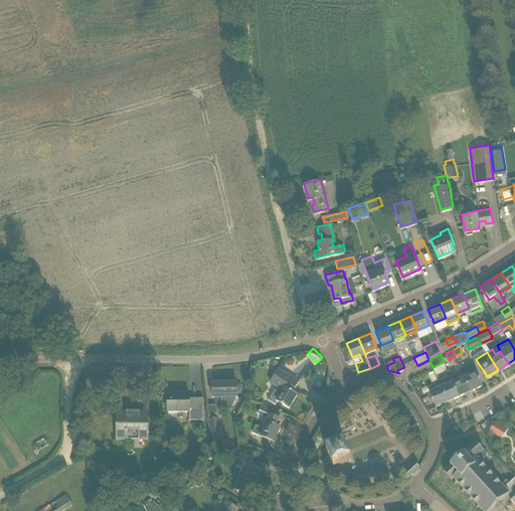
[(406,372),(411,369),(417,365),(413,357),(402,363),(404,367),(406,372)]
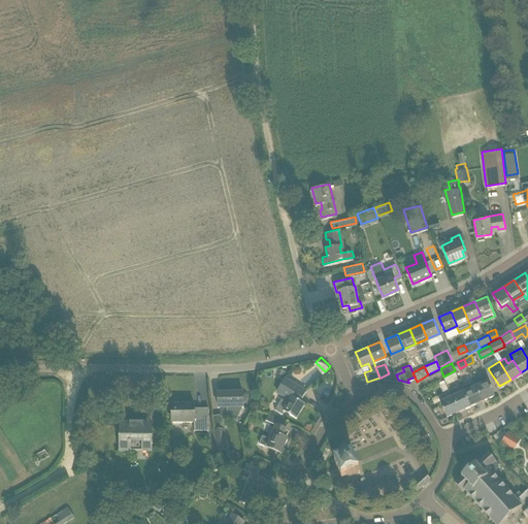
[(422,379),(422,380),(423,380),(426,386),(443,377),(440,368),(428,374),(422,379)]
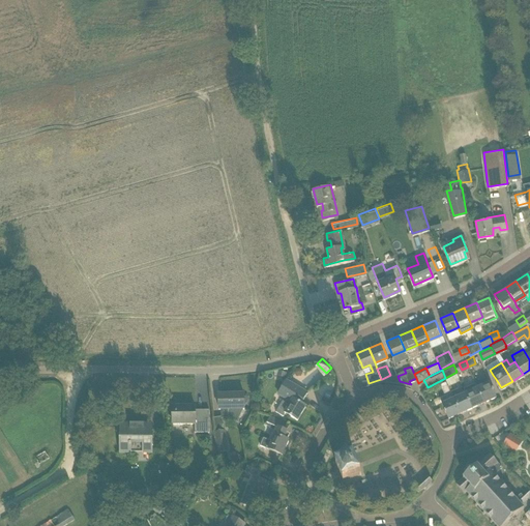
[(285,410),(297,417),(305,403),(301,401),(306,390),(286,378),(278,390),(291,399),(289,402),(282,398),(275,409),(283,413),(285,410)]
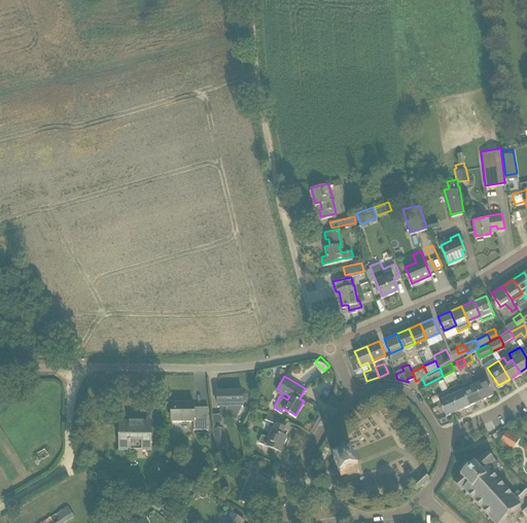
[(477,376),(472,378),(482,397),(493,392),(486,377),(479,380),(477,376)]
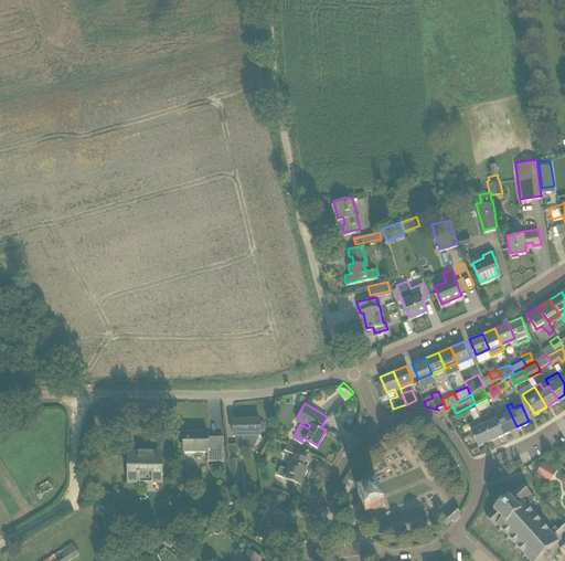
[(507,411),(496,415),(503,432),(516,426),(507,405),(504,406),(507,411)]
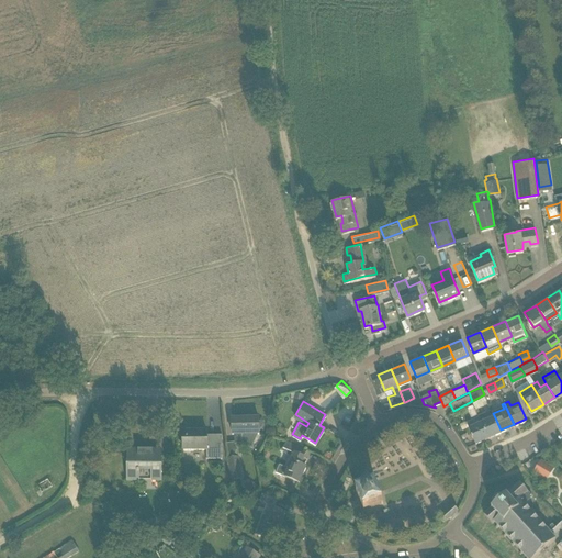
[(485,410),(478,413),(489,435),(501,430),(493,413),(487,416),(485,410)]
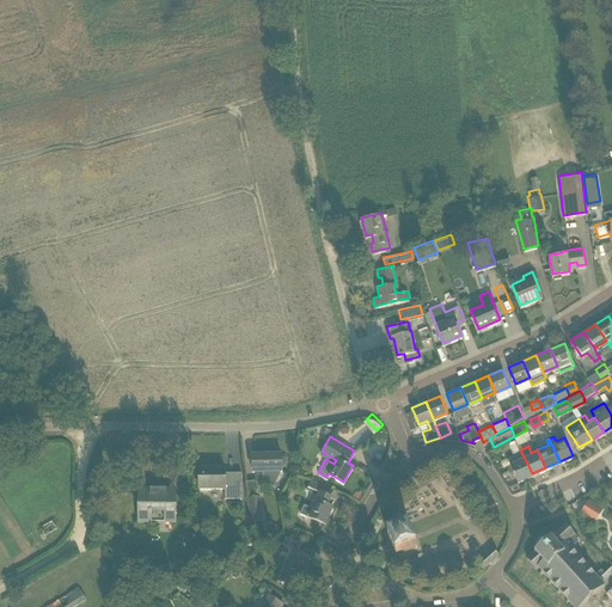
[(273,452),(252,452),(252,470),(255,470),(256,479),(268,479),(274,483),(281,468),(282,468),(282,466),(287,457),(282,454),(282,452),(277,452),(274,449),(273,452)]
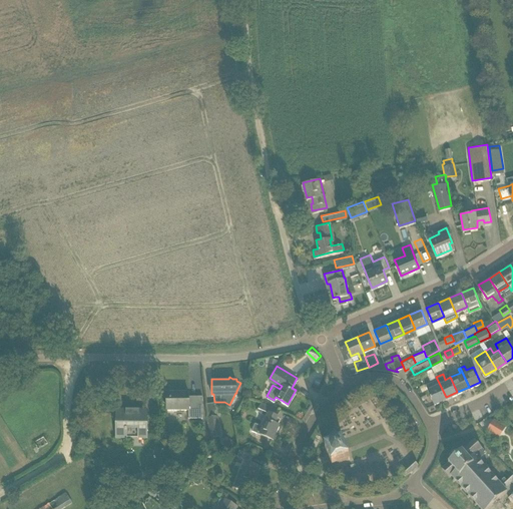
[(446,397),(436,377),(436,378),(425,383),(431,394),(430,395),(431,397),(432,397),(434,403),(446,397)]
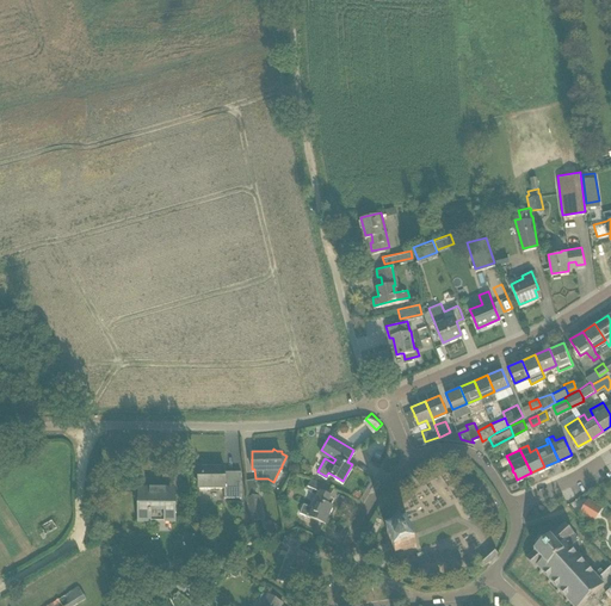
[(224,495),(233,495),(241,495),(241,469),(233,469),(233,474),(224,474),(224,464),(199,464),(199,476),(199,486),(224,486),(224,495)]
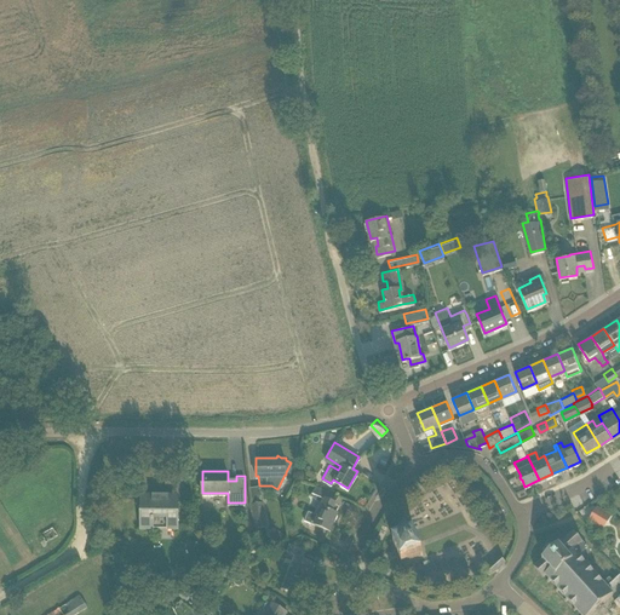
[(314,522),(329,529),(337,511),(332,509),(336,500),(334,500),(338,493),(315,483),(310,493),(320,500),(315,512),(308,509),(304,517),(314,521),(314,522)]
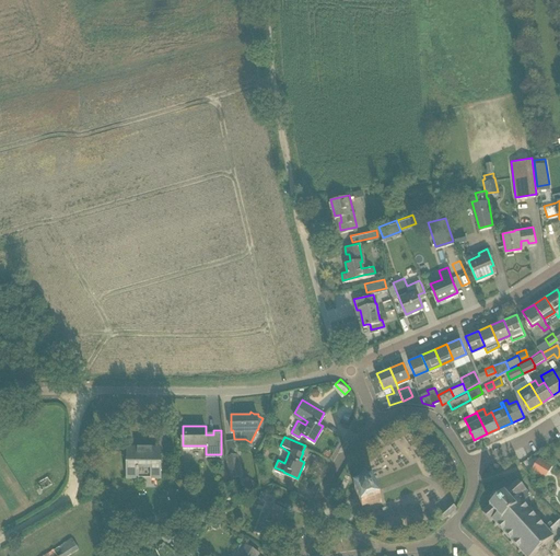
[(127,475),(160,475),(161,446),(128,444),(127,475)]
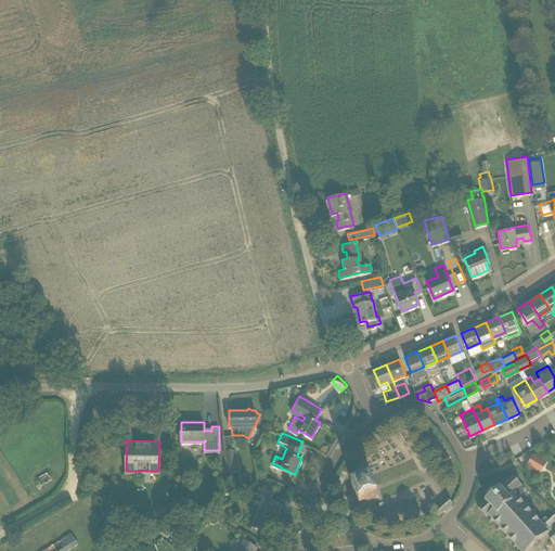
[(226,449),(229,472),(237,470),(234,448),(226,449)]
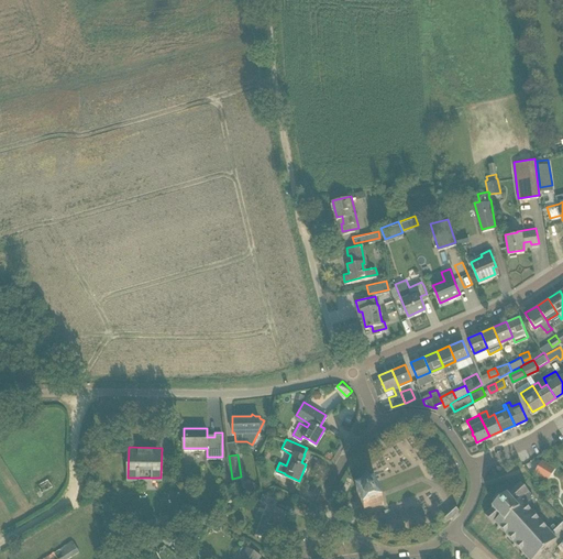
[(541,460),(538,466),(550,473),(553,468),(541,460)]
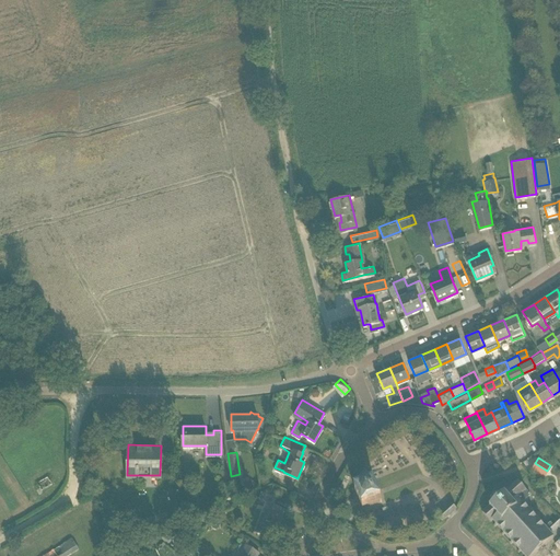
[(37,479),(42,487),(51,482),(48,473),(37,479)]
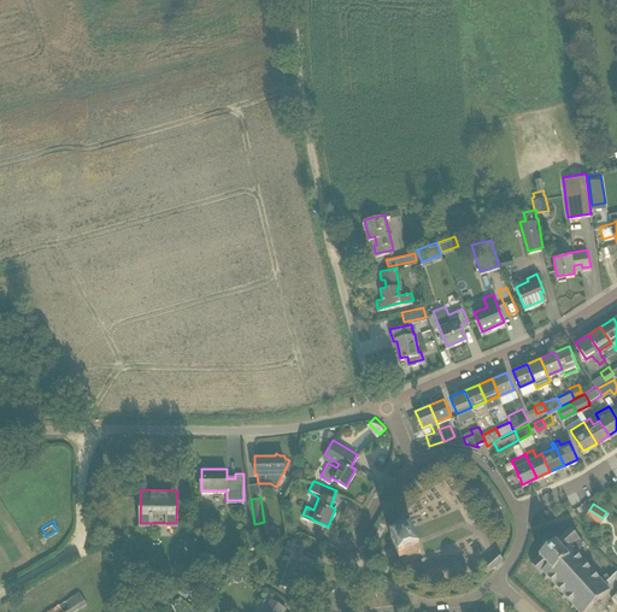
[(421,548),(418,542),(415,534),(411,527),(410,527),(409,523),(403,525),(405,530),(391,536),(399,557),(421,548)]
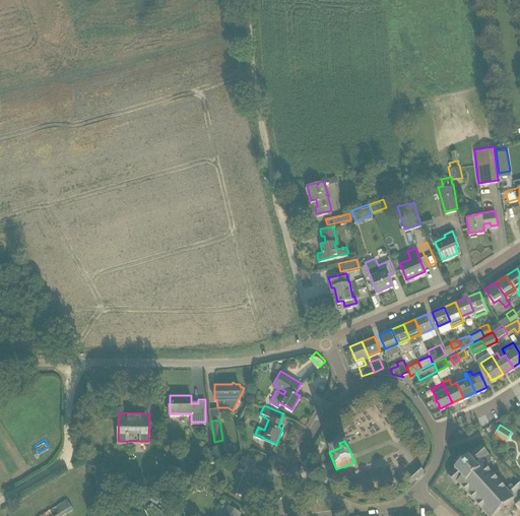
[(233,442),(229,448),(236,453),(240,448),(233,442)]
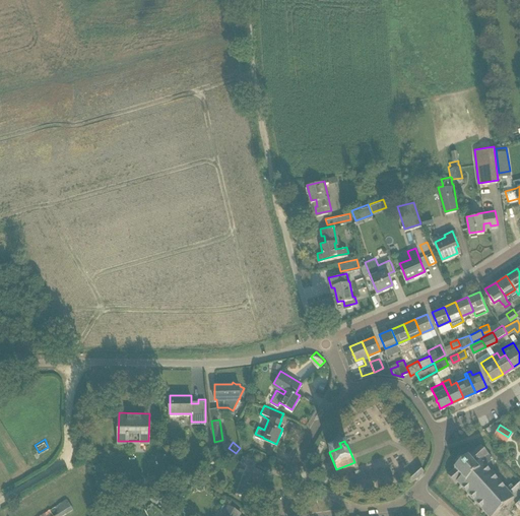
[(519,485),(519,479),(514,486),(511,481),(505,487),(499,479),(500,478),(492,469),(491,470),(486,466),(489,464),(486,461),(493,456),(480,443),(468,454),(466,453),(453,465),(454,466),(448,472),(455,481),(457,479),(460,484),(458,485),(459,486),(461,485),(467,492),(466,493),(466,494),(467,494),(473,501),(474,502),(476,501),(482,508),(480,509),(481,510),(483,509),(490,515),(491,515),(514,496),(511,493),(519,485)]
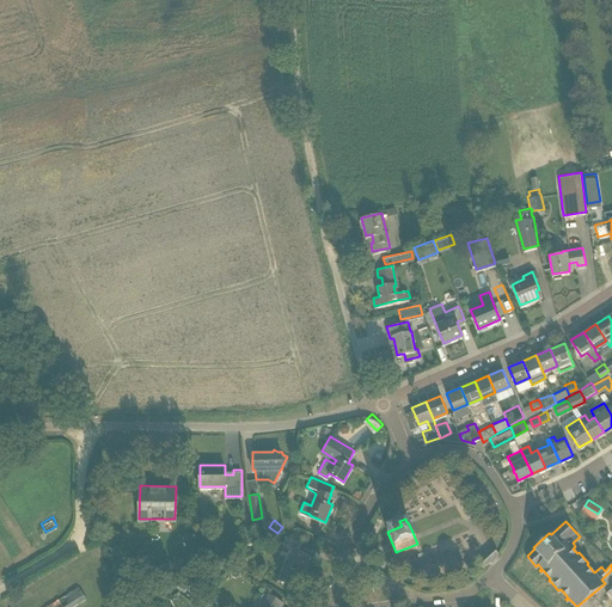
[(244,525),(246,543),(255,541),(252,523),(244,525)]
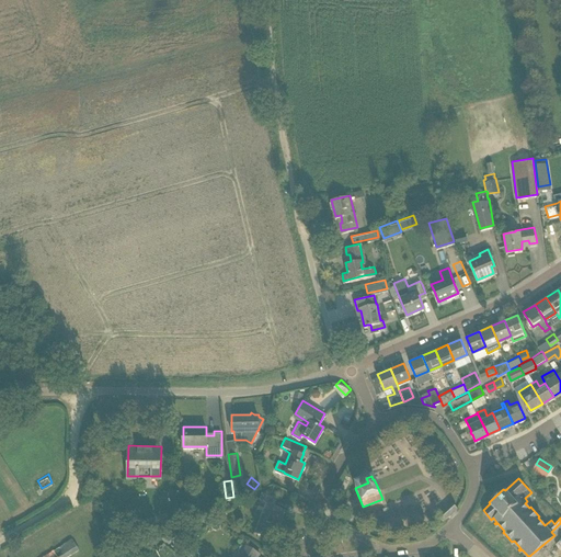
[(259,497),(272,501),(274,495),(262,490),(259,497)]
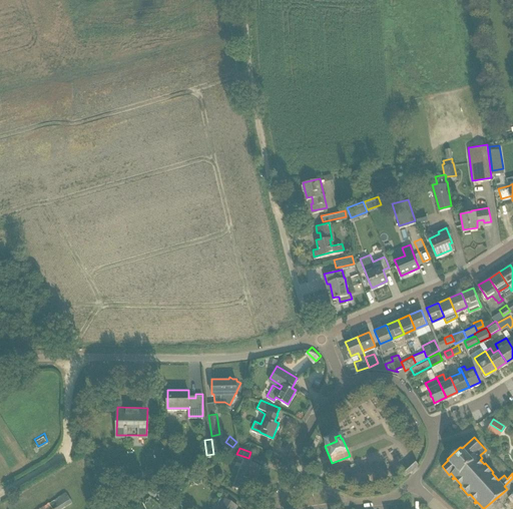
[(233,483),(235,484),(244,487),(245,484),(253,486),(255,480),(254,480),(261,465),(247,460),(244,469),(239,467),(233,483)]
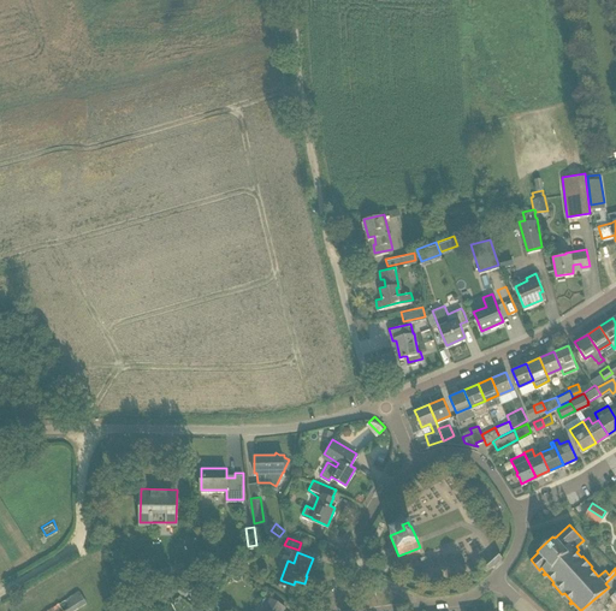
[(493,563),(489,557),(484,562),(481,564),(486,569),(493,563)]
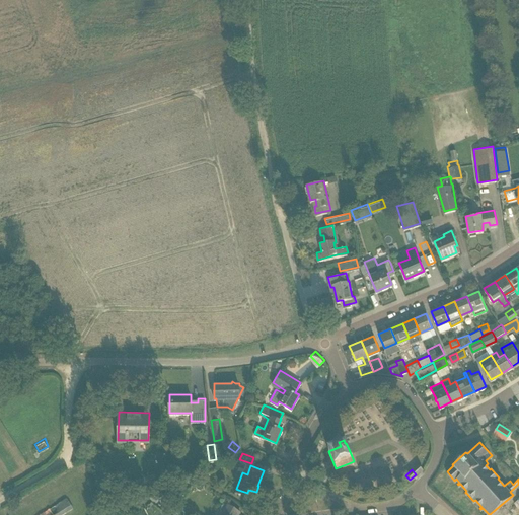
[(169,486),(164,495),(173,499),(178,491),(169,486)]
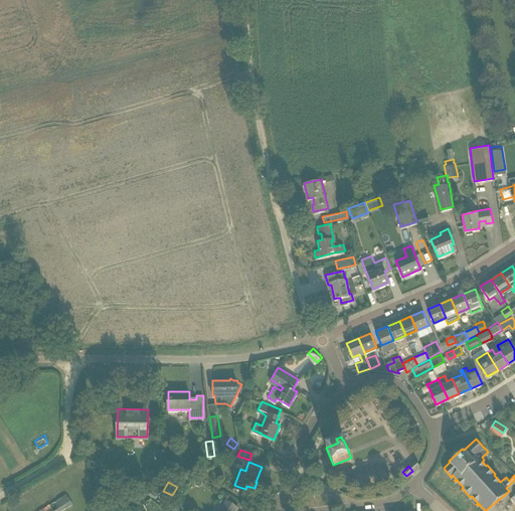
[(104,491),(106,498),(116,495),(114,488),(104,491)]
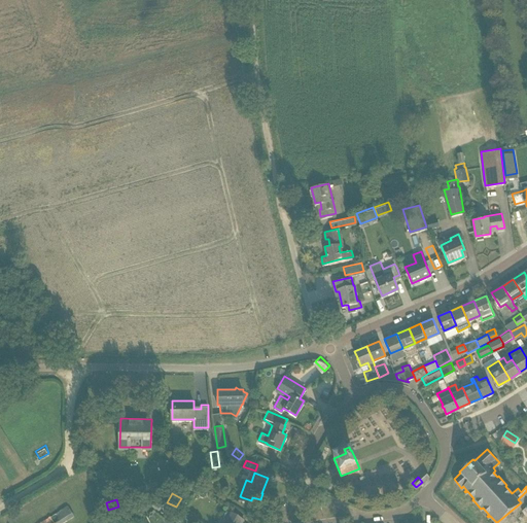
[(34,522),(60,522),(72,516),(66,503),(34,522)]
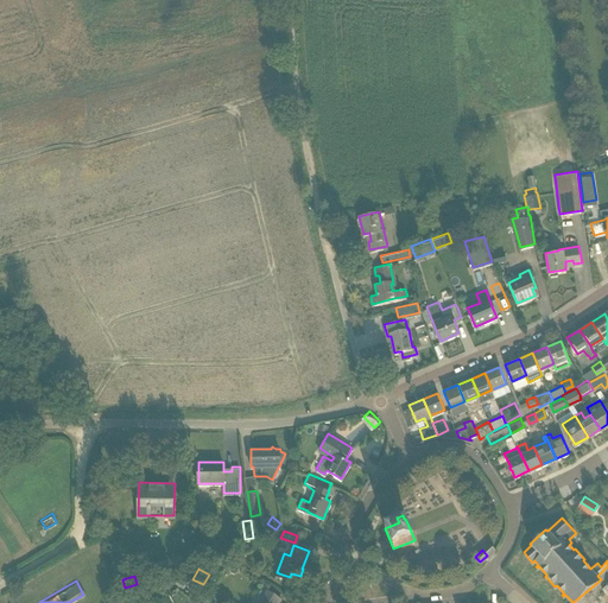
[(277,602),(282,597),(272,591),(266,588),(255,602),(277,602)]
